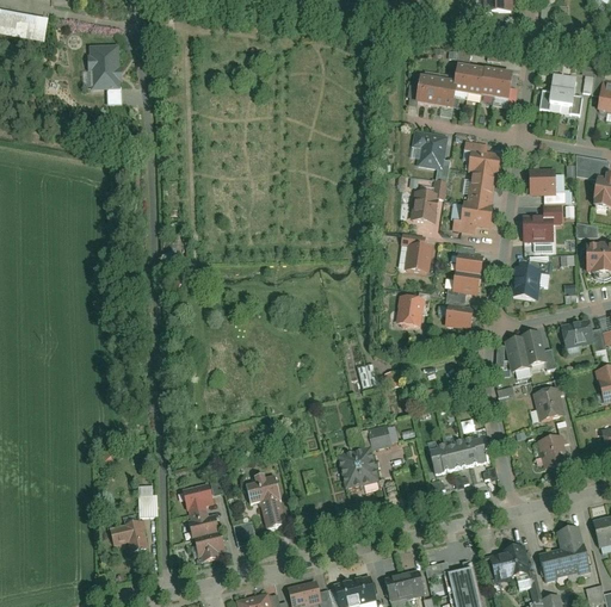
[(485,0),(486,12),(513,12),(512,0),(485,0)]
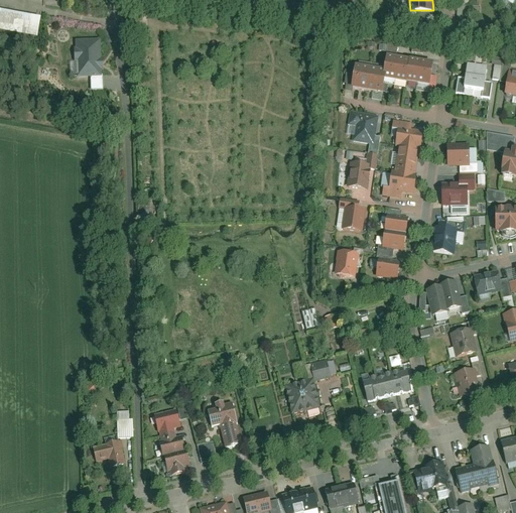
[(45,14),(0,5),(0,26),(41,35),(45,14)]
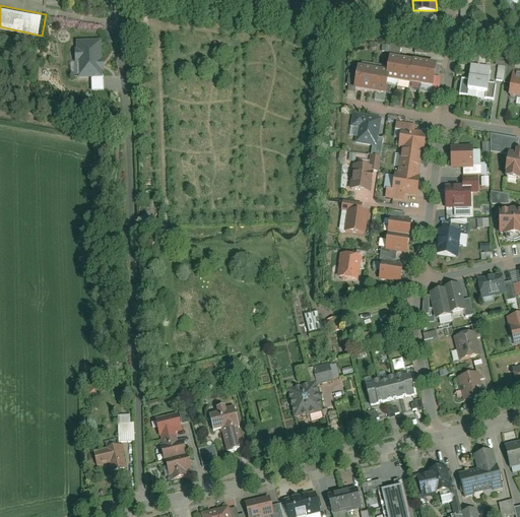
[(105,38),(80,38),(80,47),(78,47),(78,59),(84,59),(84,75),(94,75),(106,74),(105,68),(110,68),(110,55),(105,55),(105,38)]
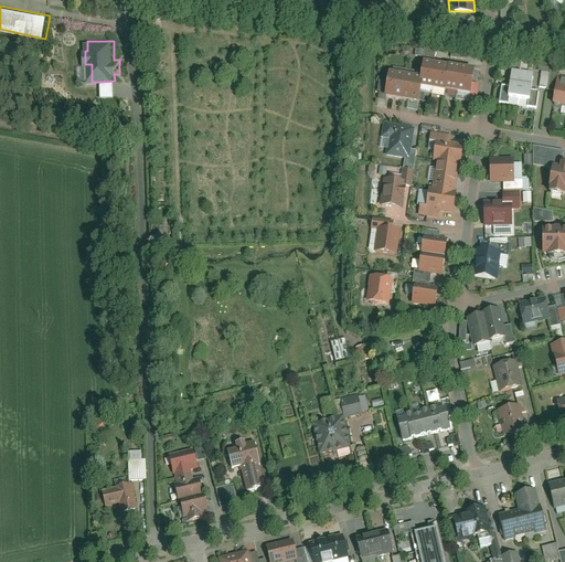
[(388,72),(386,94),(420,98),(423,84),(473,91),(477,65),(420,59),(419,75),(388,72)]
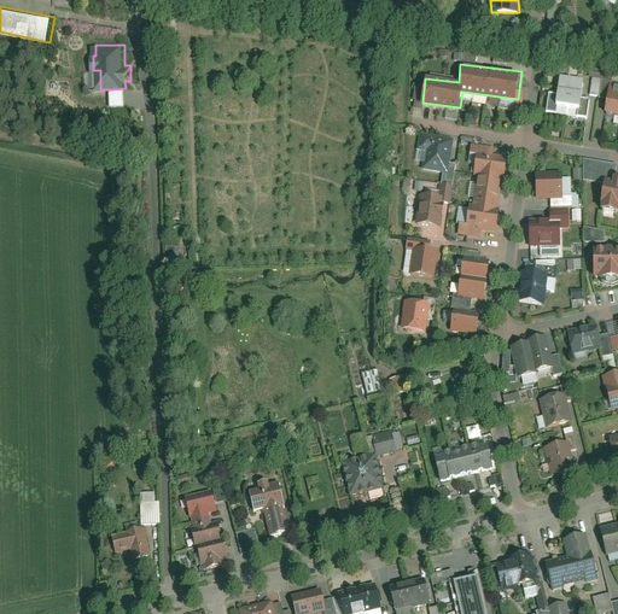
[(600,92),(601,76),(590,74),(588,91),(600,92)]
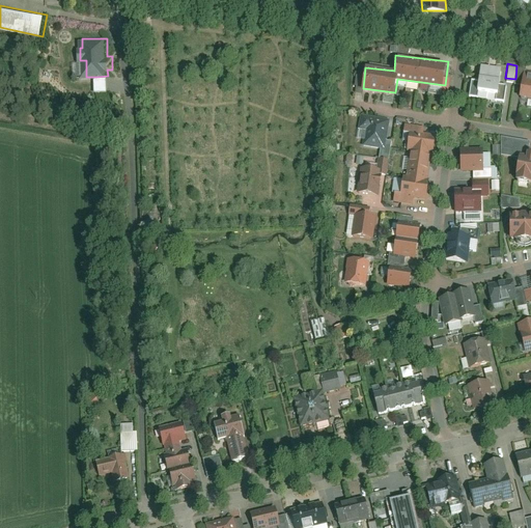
[(492,66),(479,64),(475,89),(487,91),(492,66)]
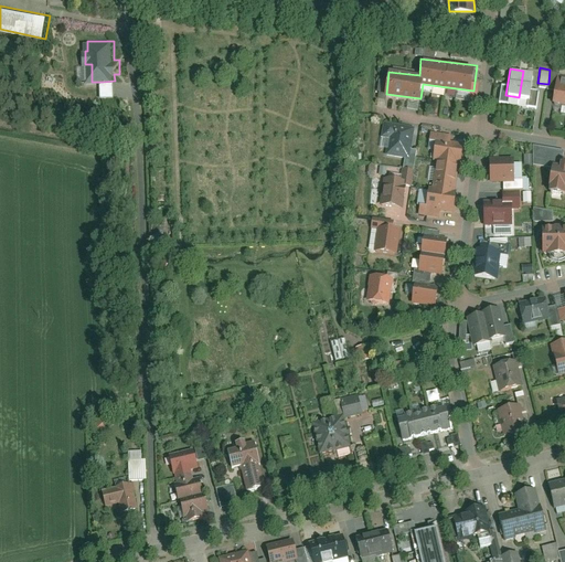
[(537,73),(523,71),(519,97),(533,99),(537,73)]
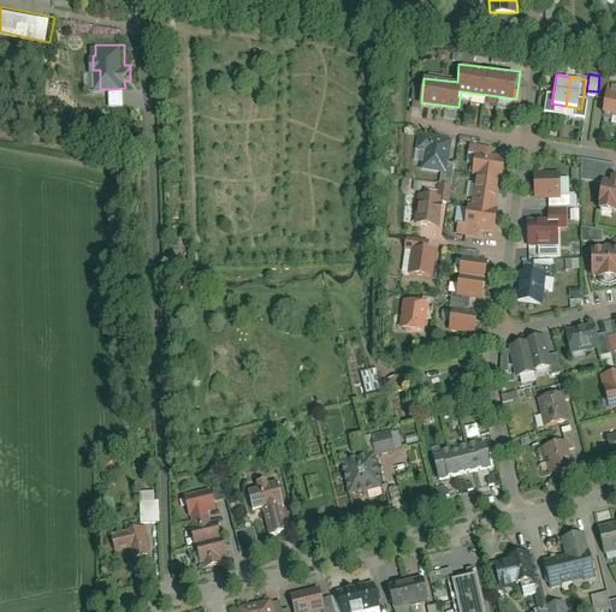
[(615,82),(609,82),(603,112),(615,113),(615,82)]
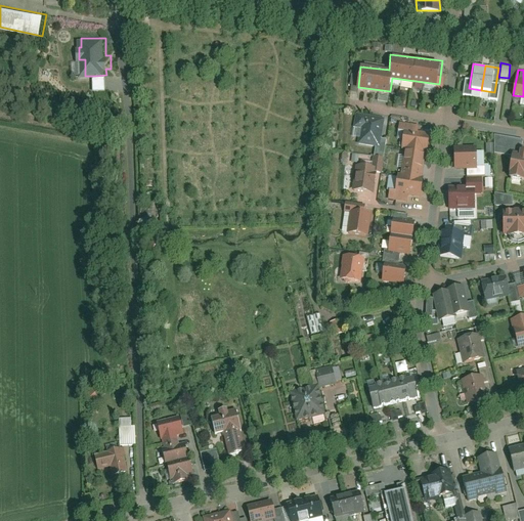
[(95,76),(95,89),(106,88),(106,75),(95,76)]
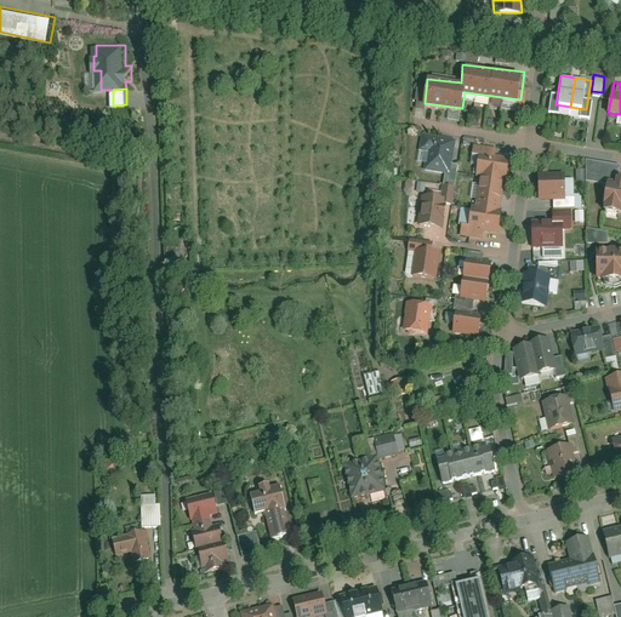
[(456,137),(420,131),(417,147),(428,149),(425,167),(450,172),(456,137)]
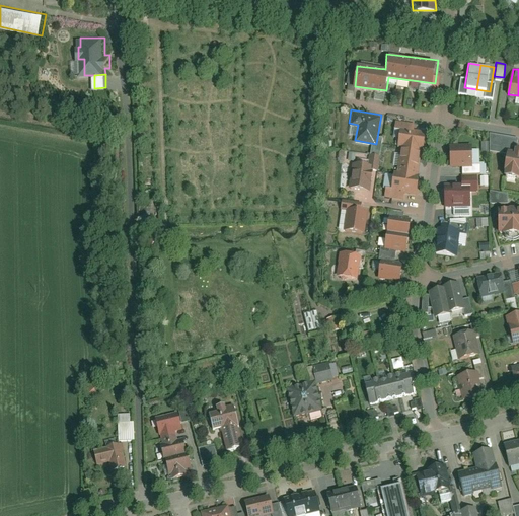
[(416,120),(393,118),(392,127),(399,128),(397,147),(399,147),(396,170),(393,170),(392,186),(386,185),(385,195),(402,197),(402,191),(417,192),(425,129),(415,127),(416,120)]
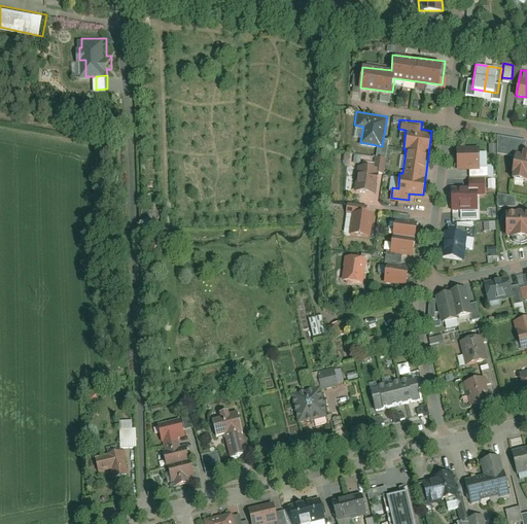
[(479,143),(456,144),(456,167),(480,167),(479,143)]
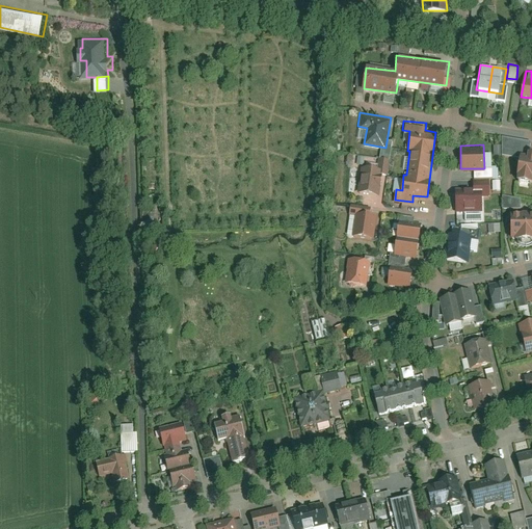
[(531,155),(519,154),(515,178),(531,180),(531,155)]
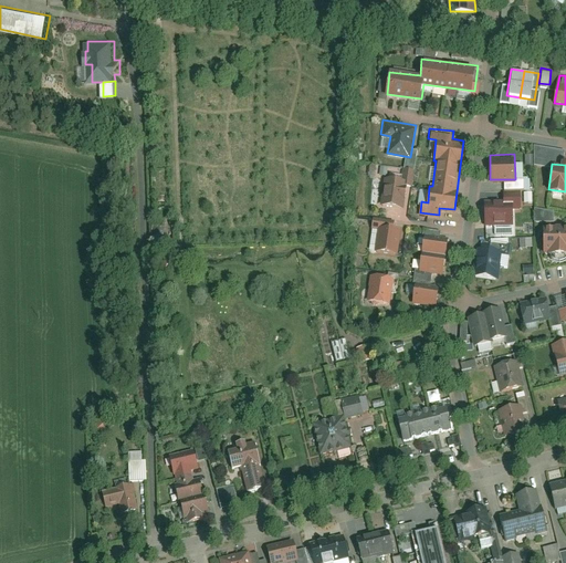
[(406,178),(384,176),(380,204),(404,206),(406,178)]
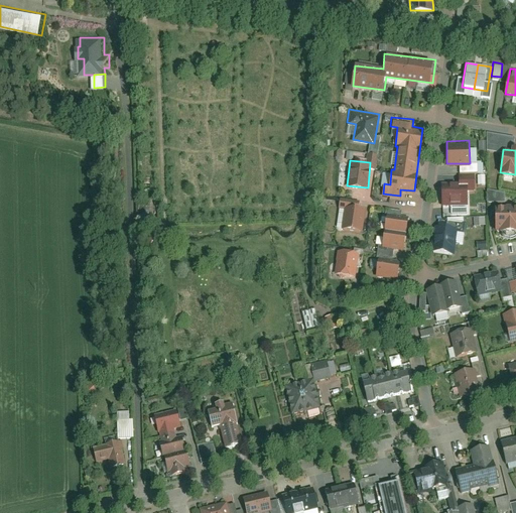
[(441,181),(441,204),(468,204),(468,188),(474,188),(474,172),(459,172),(459,181),(441,181)]
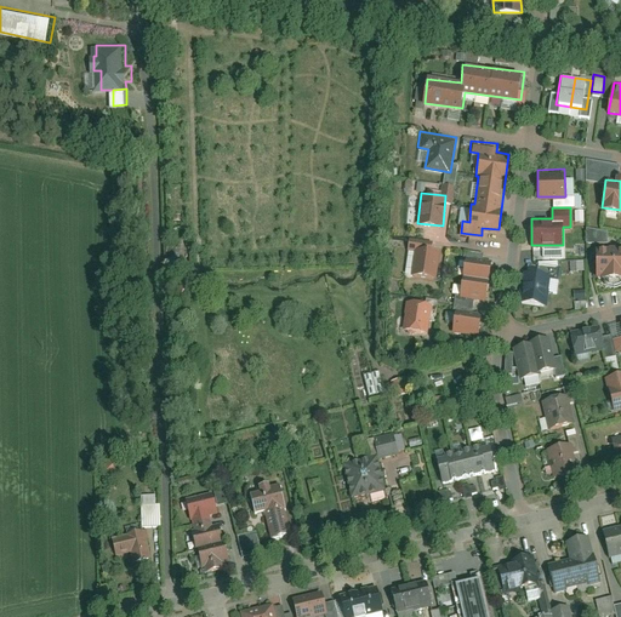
[(609,240),(610,227),(590,226),(588,239),(609,240)]
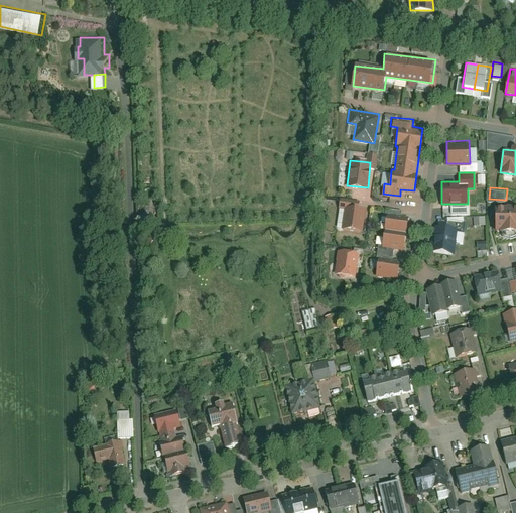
[(359,201),(339,198),(338,205),(344,206),(341,229),(362,232),(365,209),(358,208),(359,201)]
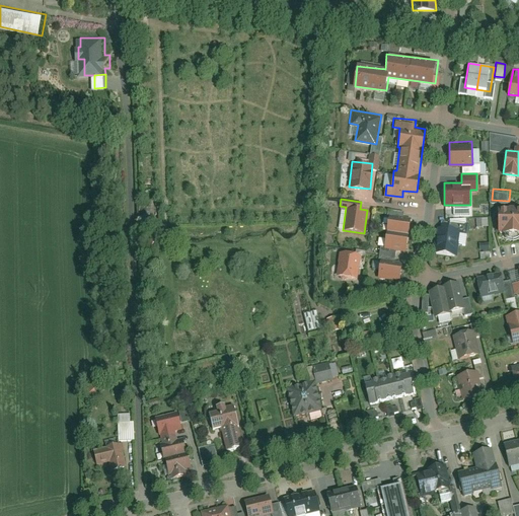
[(518,207),(498,208),(498,230),(518,229),(518,207)]
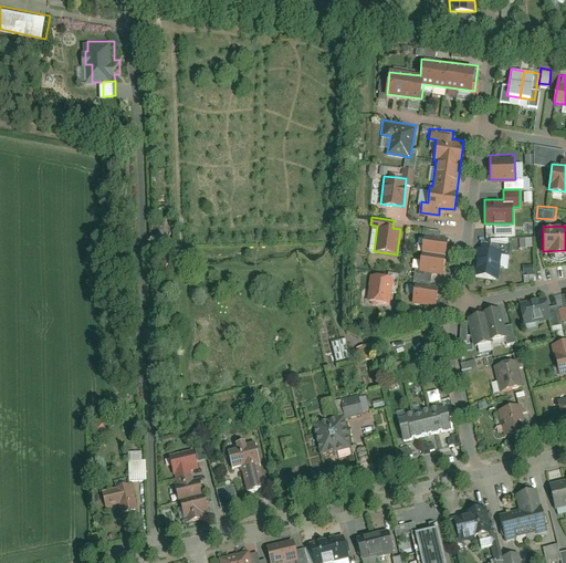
[(420,251),(444,254),(447,237),(423,233),(420,251)]
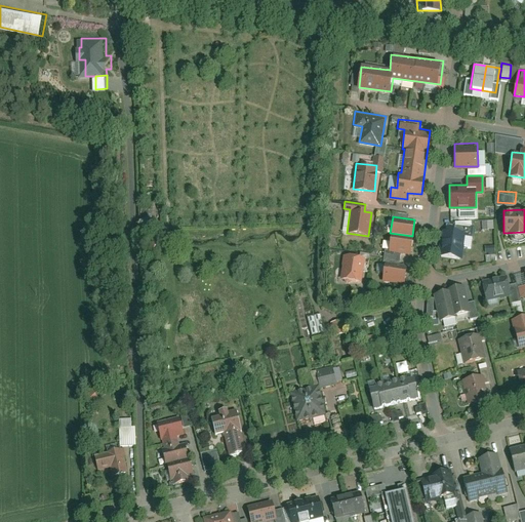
[(482,217),(482,227),(491,227),(491,218),(482,217)]
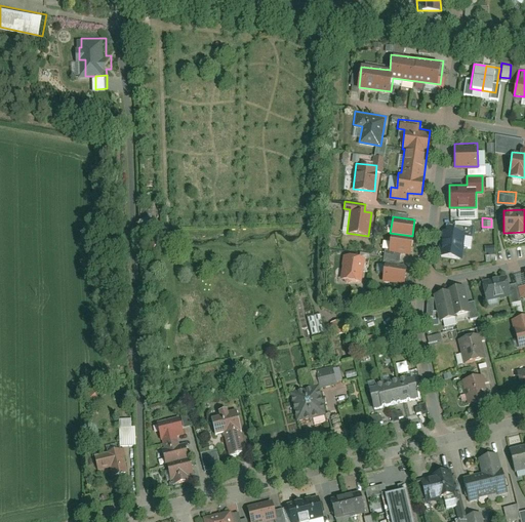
[(442,229),(439,254),(461,256),(465,231),(442,229)]
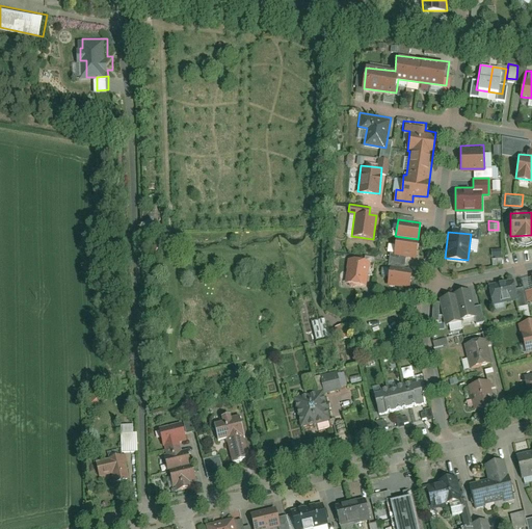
[(393,254),(416,257),(418,239),(395,236),(393,254)]
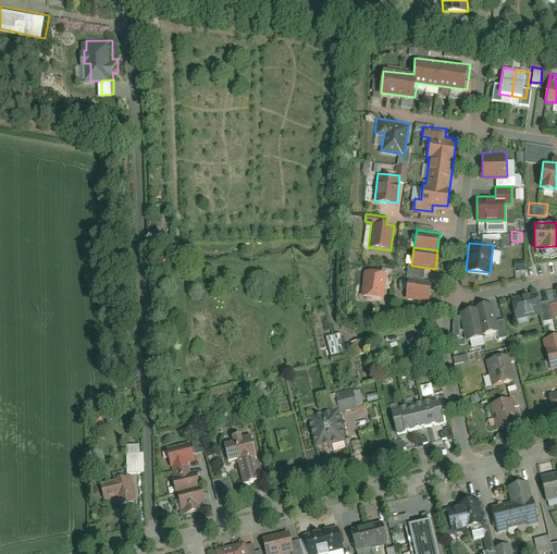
[(525,258),(515,258),(516,274),(527,274),(525,258)]
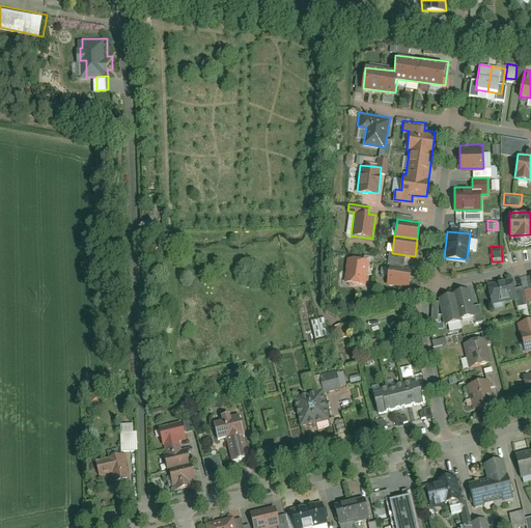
[(368,259),(346,256),(343,282),(365,284),(368,259)]
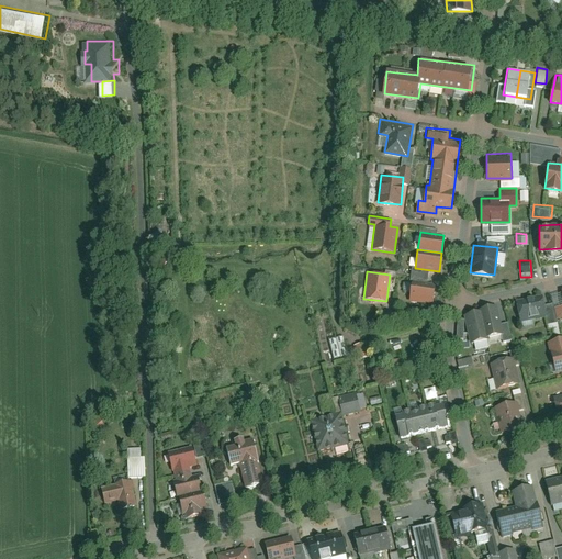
[(436,281),(412,279),(408,300),(433,302),(436,281)]
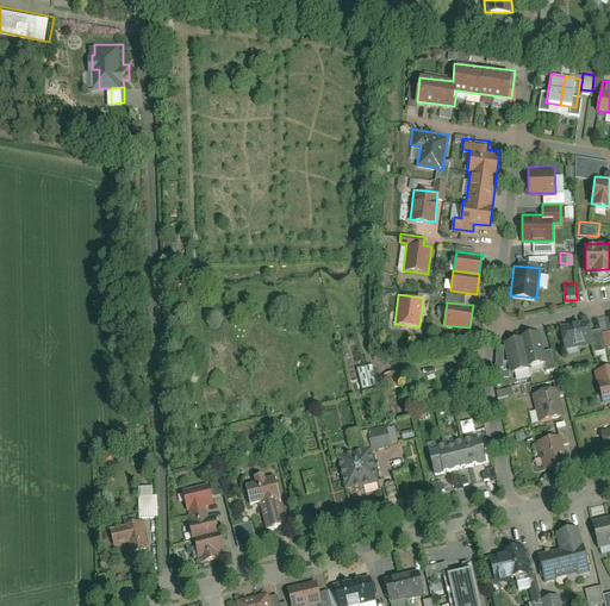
[(587,318),(560,324),(565,348),(593,341),(587,318)]
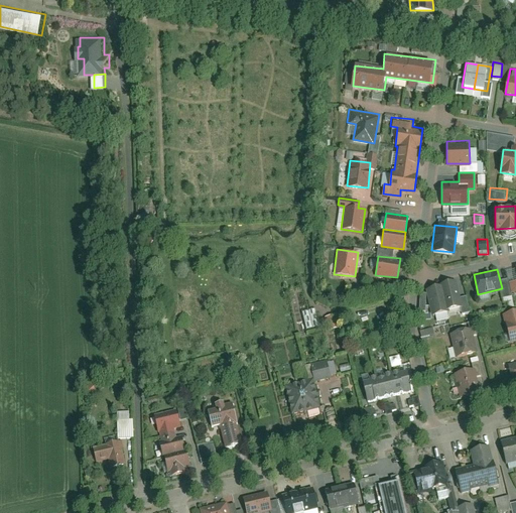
[(440,284),(425,287),(430,313),(448,309),(447,307),(462,304),(456,278),(440,281),(440,284)]
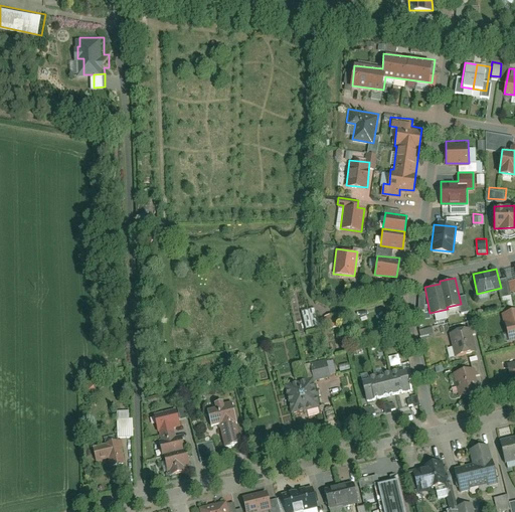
[(316,306),(304,308),(307,326),(319,324),(316,306)]
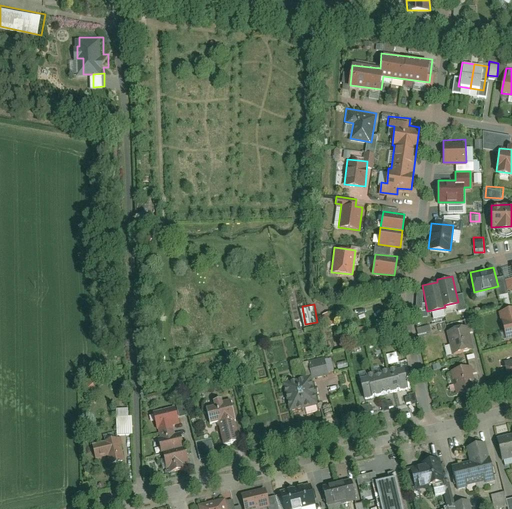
[(511,305),(497,309),(504,338),(511,336),(511,305)]
